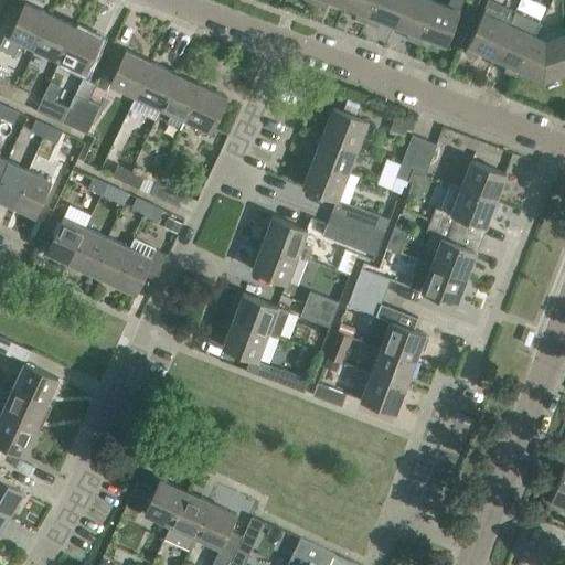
[(355,18),(366,22),(375,0),(345,0),(344,4),(358,10),(355,18)]
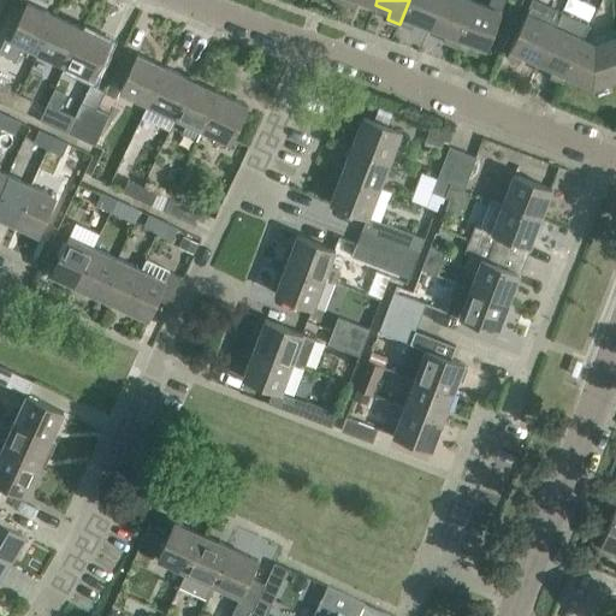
[(415,21),(431,27),(440,0),(409,0),(400,24),(413,28),(415,21)]
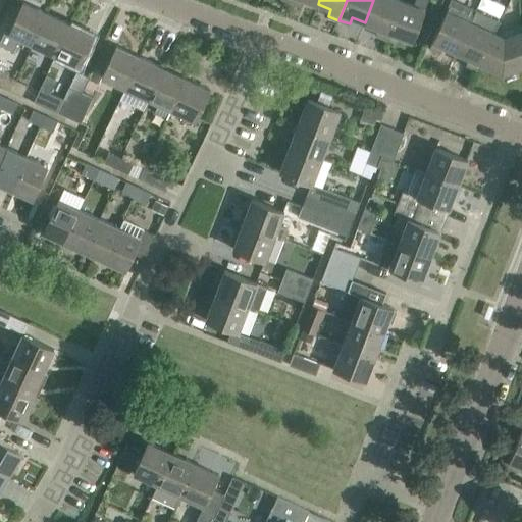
[(375,34),(386,39),(401,0),(373,0),(365,22),(378,28),(375,34)]
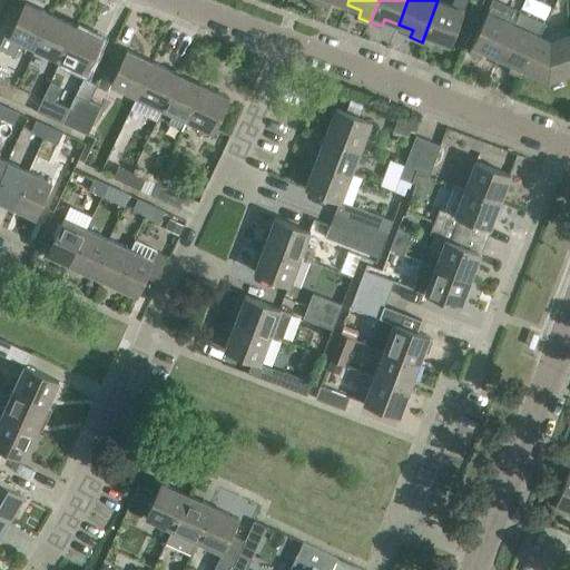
[(440,0),(438,0),(422,42),(433,46),(435,39),(451,46),(459,25),(465,10),(464,9),(468,0),(453,0),(452,5),(440,0)]
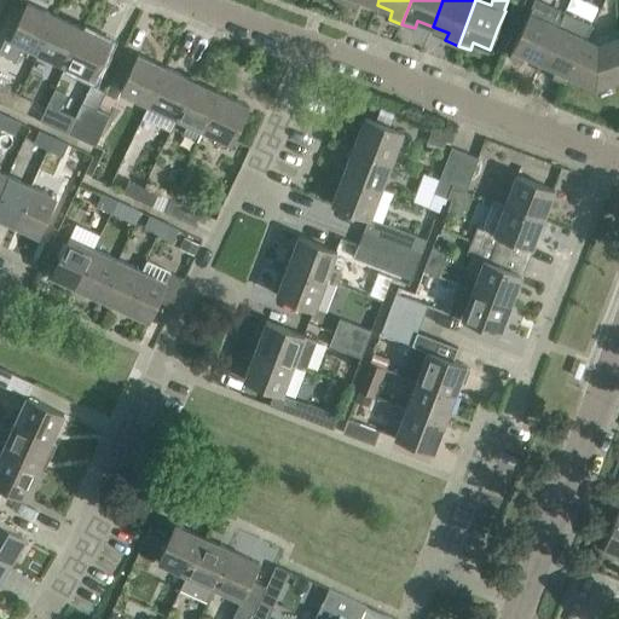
[(526,56),(542,62),(565,12),(551,6),(538,0),(534,0),(531,11),(509,57),(522,63),(526,56)]
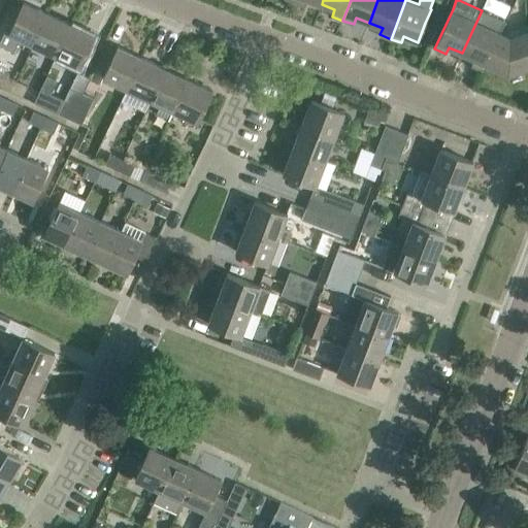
[(20,39),(34,46),(50,13),(24,1),(9,32),(5,30),(0,41),(0,43),(14,51),(20,39)]
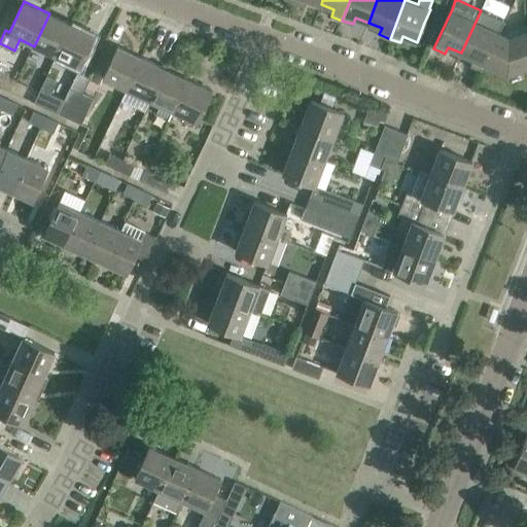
[(482,70),(485,64),(484,64),(498,31),(487,26),(492,14),(481,10),(461,53),(473,59),(470,65),(482,70)]
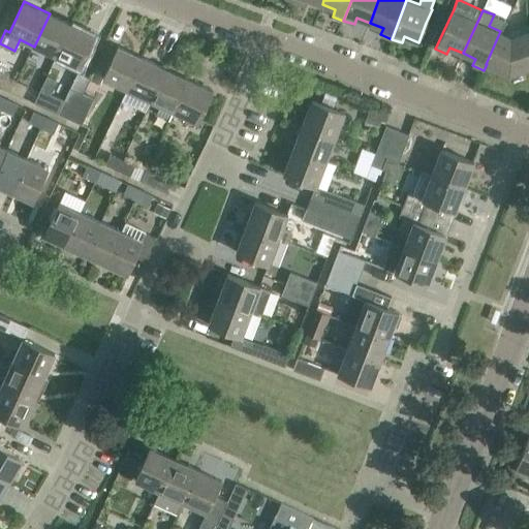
[(34,47),(57,57),(72,24),(50,13),(34,47)]
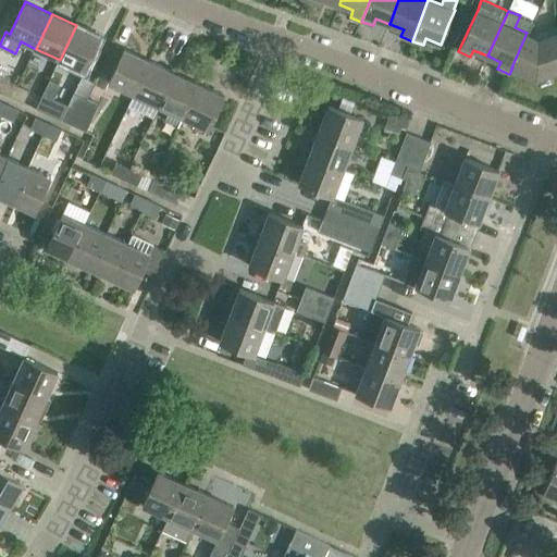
[(76,25),(60,60),(85,72),(100,37),(76,25)]
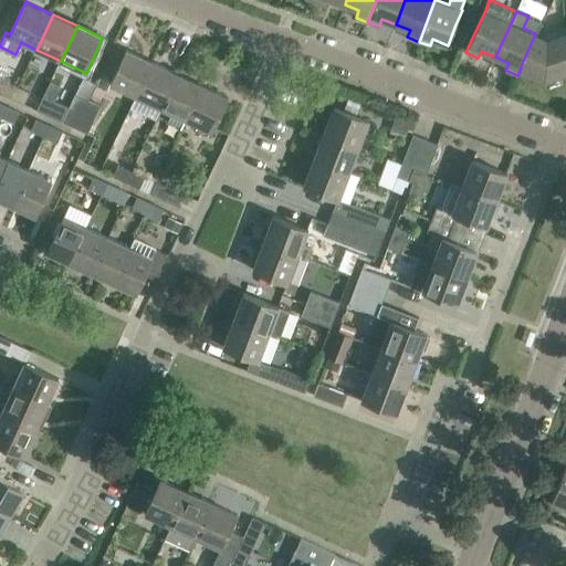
[(565,32),(547,39),(546,80),(565,72),(565,32)]
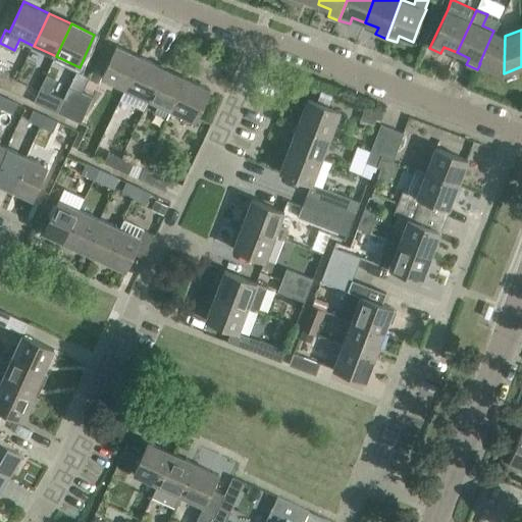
[(479,63),(480,63),(504,73),(505,36),(493,31),(479,63)]
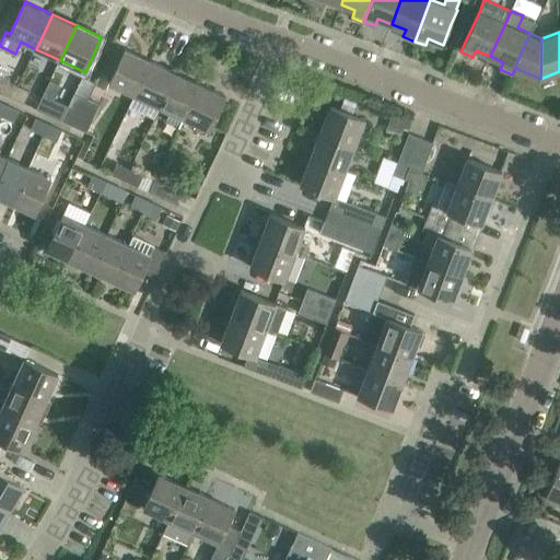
[(109,82),(135,93),(136,94),(152,61),(126,48),(109,82)]
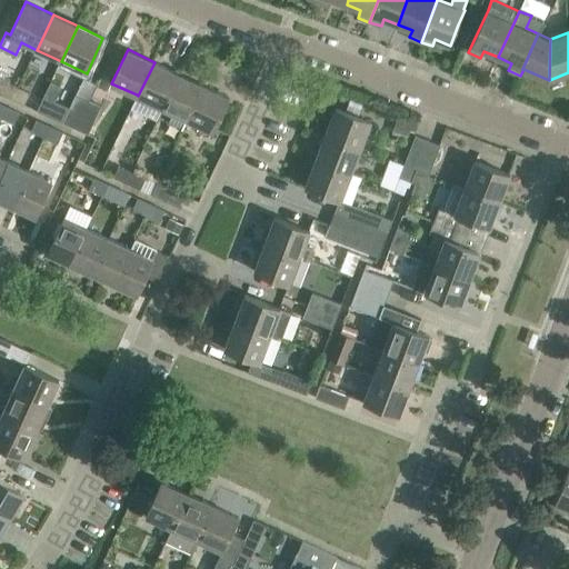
[(162,107),(163,108),(179,73),(155,62),(138,96),(137,95),(131,107),(156,120),(162,107)]
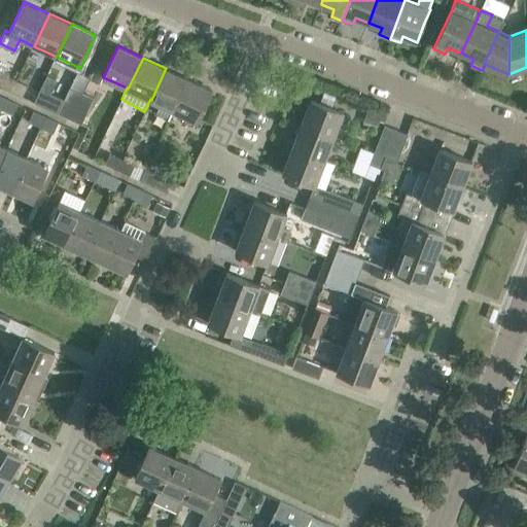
[(173,110),(175,110),(189,79),(166,68),(151,100),(160,104),(156,112),(169,118),(173,110)]
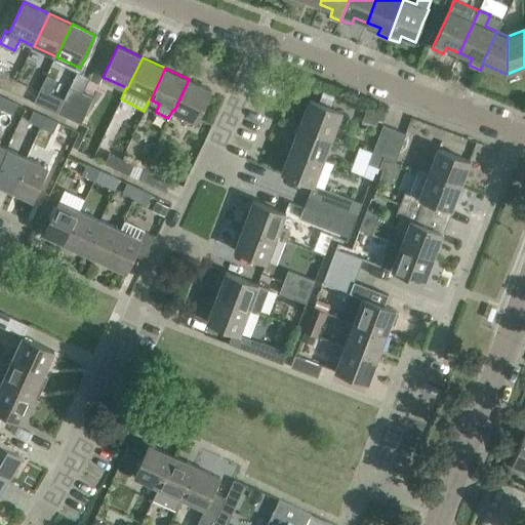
[(0,85),(12,91),(18,80),(0,71),(0,85)]
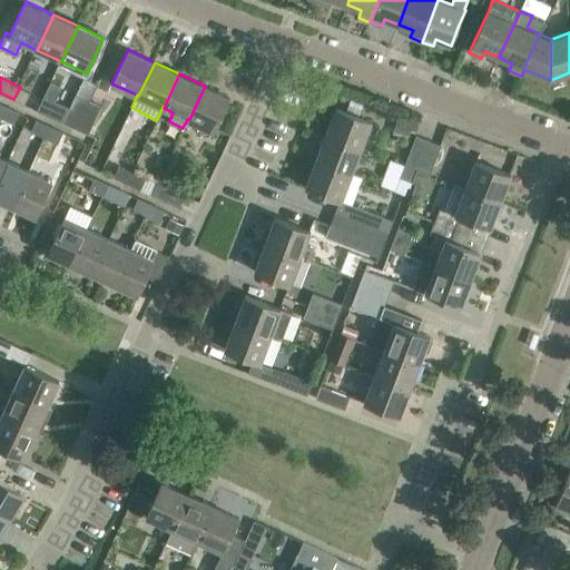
[(64,124),(76,129),(89,100),(97,84),(85,78),(64,124)]
